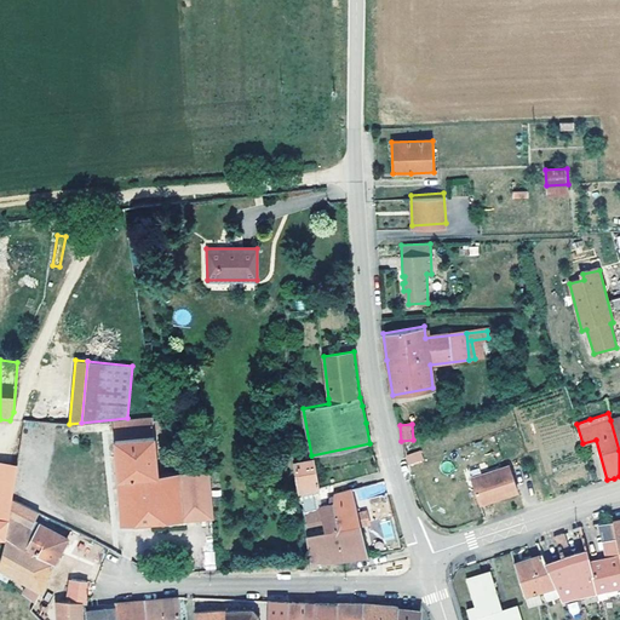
[(144,521),(212,516),(207,469),(158,474),(154,435),(114,438),(121,523),(142,521),(144,521)]
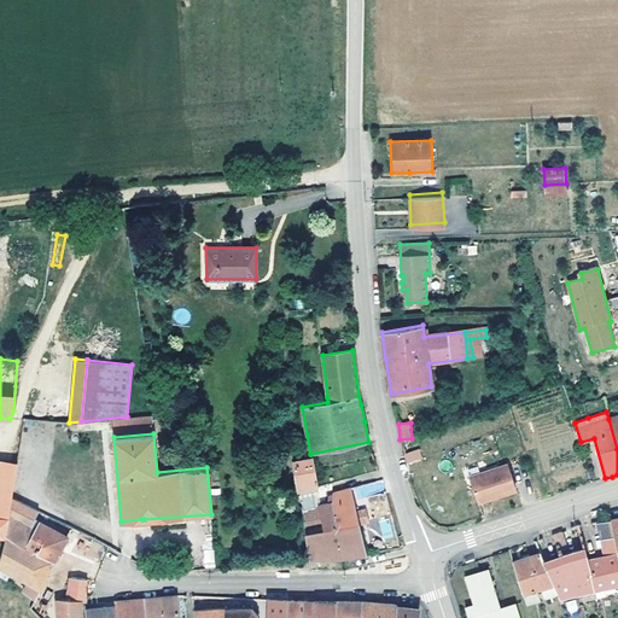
[(407,465),(423,460),(419,449),(403,454),(407,465)]
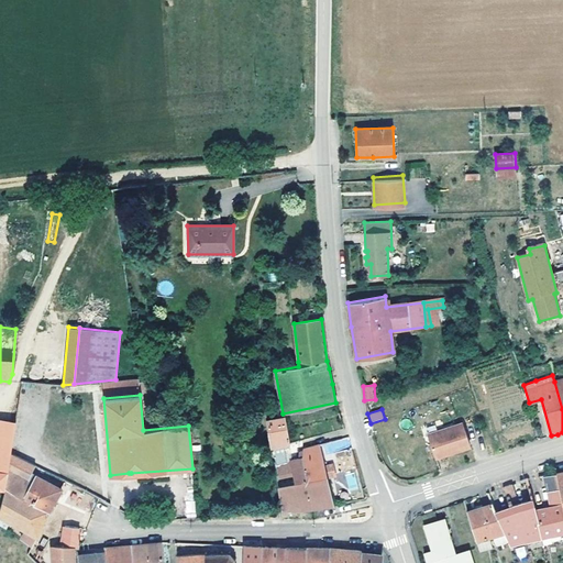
[(283,418),(267,420),(272,448),(279,446),(280,450),(289,448),(288,444),(290,443),(285,417),(283,418)]
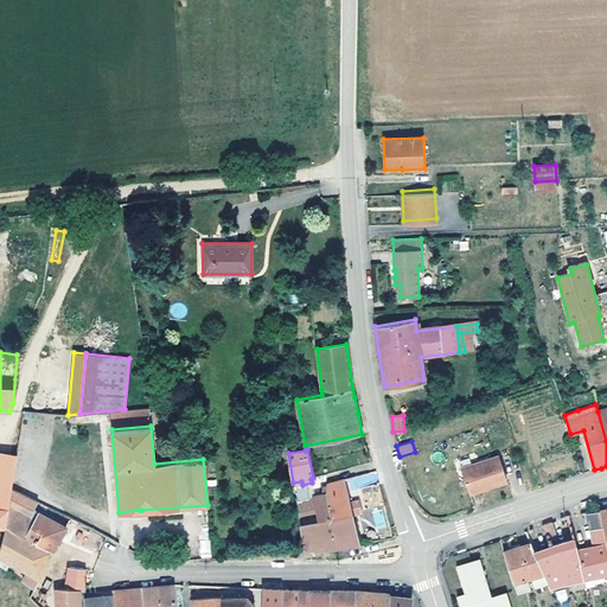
[(0,525),(6,526),(12,489),(17,454),(0,452),(0,525)]
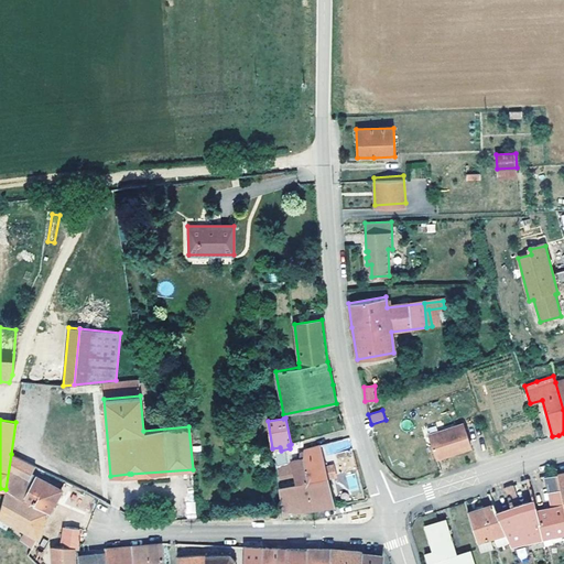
[(464,423),(429,435),(436,458),(446,455),(447,457),(472,449),(464,423)]
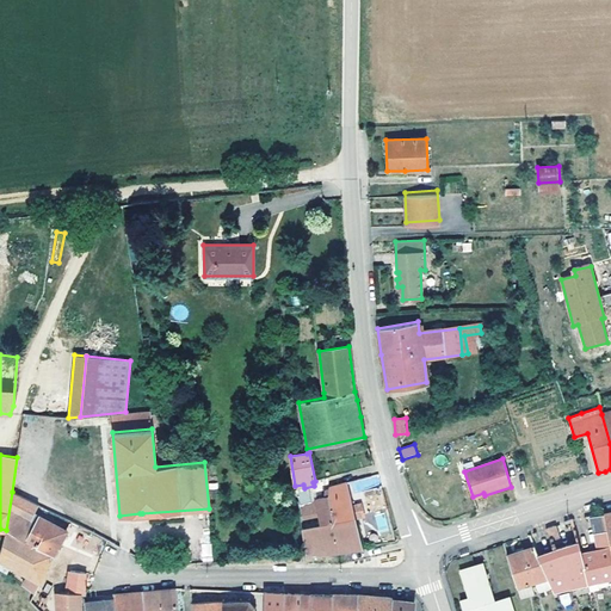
[(352,505),(345,482),(328,487),(328,495),(327,504),(339,551),(352,549),(363,548),(355,518),(363,516),(359,504),(352,505)]
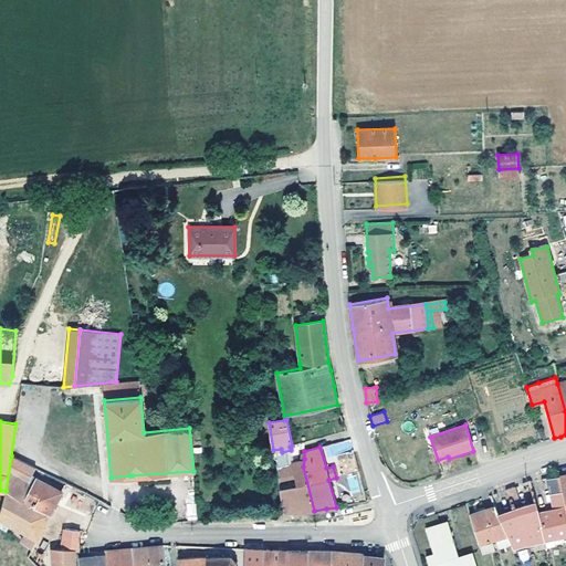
[(21,543),(31,548),(33,549),(51,511),(62,492),(32,475),(35,468),(11,456),(6,491),(0,511),(0,517),(10,524),(25,533),(21,543)]
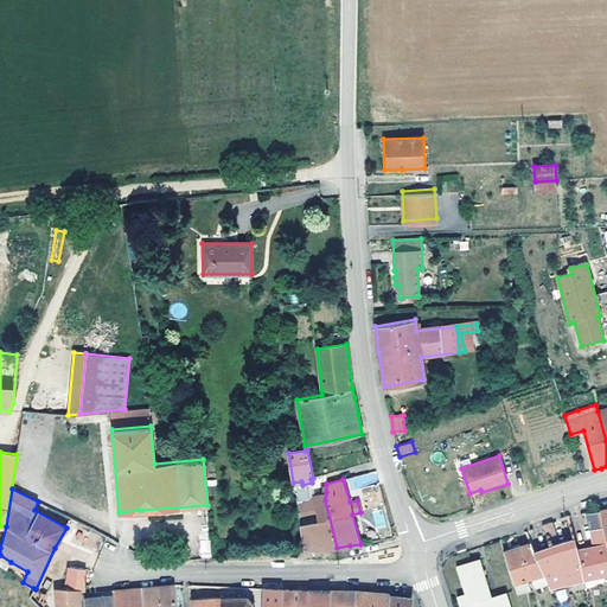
[(318,548),(337,548),(325,500),(326,492),(312,496),(315,513),(318,524),(302,528),(304,549),(318,548)]
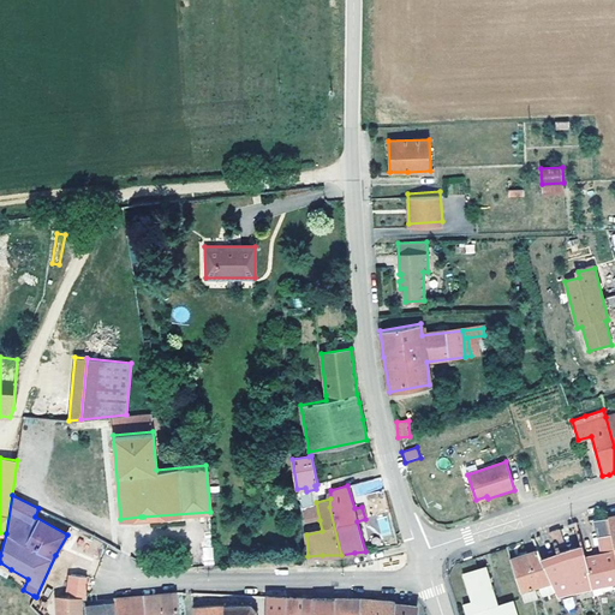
[(608,517),(595,519),(598,536),(611,533),(608,517)]
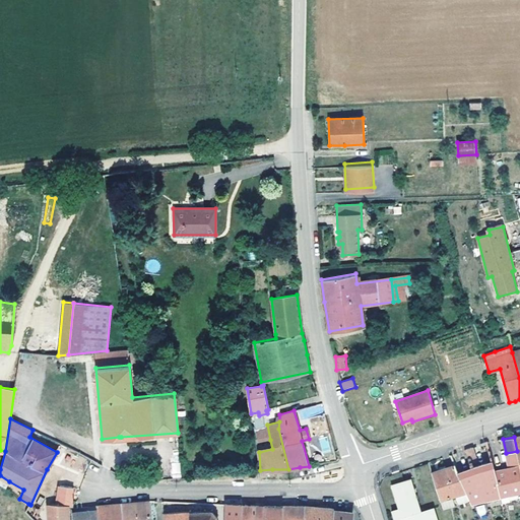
[(272,449),(270,440),(257,442),(259,452),(272,449)]
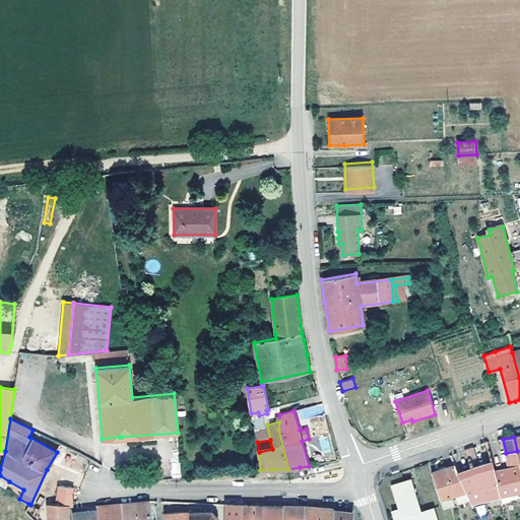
[(519,467),(517,451),(506,453),(509,468),(495,470),(488,442),(473,447),(465,450),(470,468),(457,472),(470,501),(471,503),(474,502),(485,499),(519,491),(519,467)]
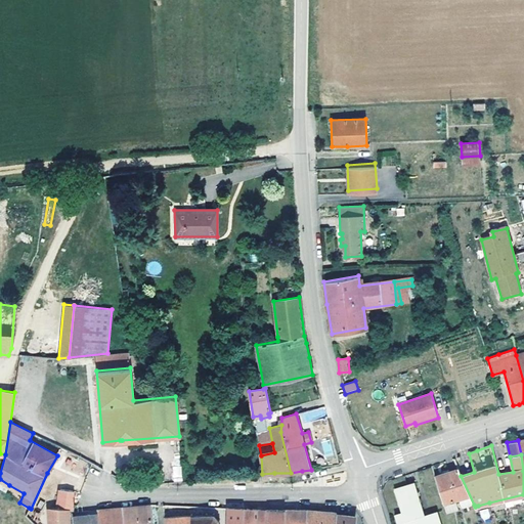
[(172,467),(174,481),(182,480),(181,466),(172,467)]
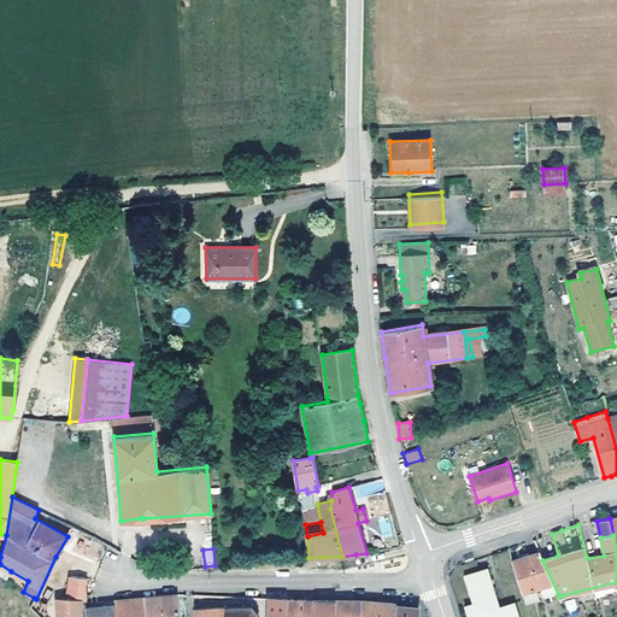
[(542,560),(538,552),(511,560),(522,593),(540,587),(544,599),(558,594),(542,560)]
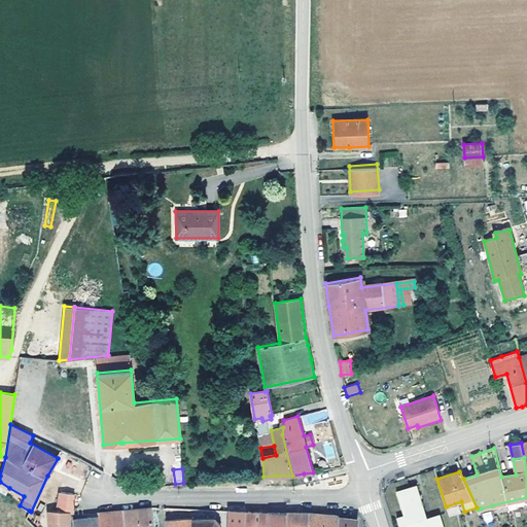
[(0,491),(5,495),(9,488),(0,482),(0,491)]
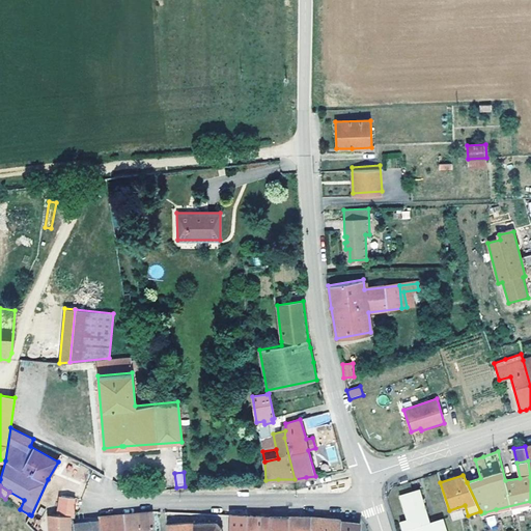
[(399,496),(407,520),(418,516),(421,530),(447,530),(443,518),(430,522),(420,490),(399,496)]
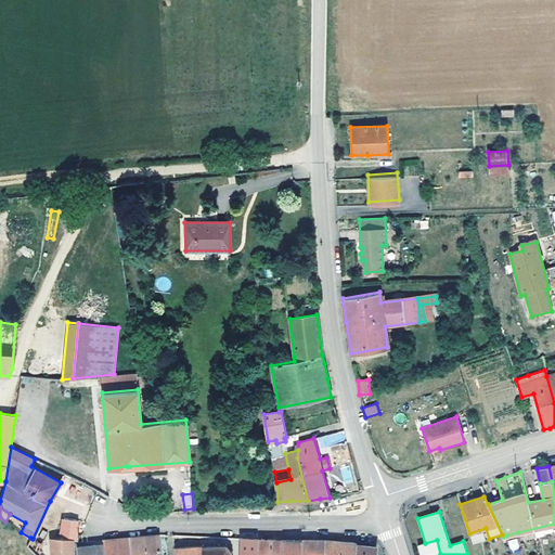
[(77,530),(78,521),(78,520),(64,518),(61,538),(73,540),(77,540),(77,530)]
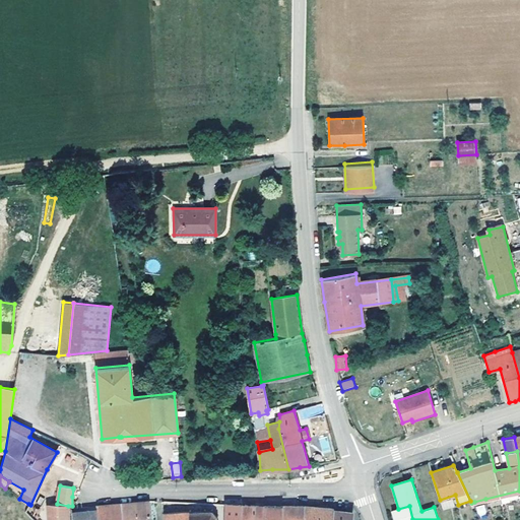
[(443,509),(452,507),(455,506),(452,497),(440,501),(443,509)]
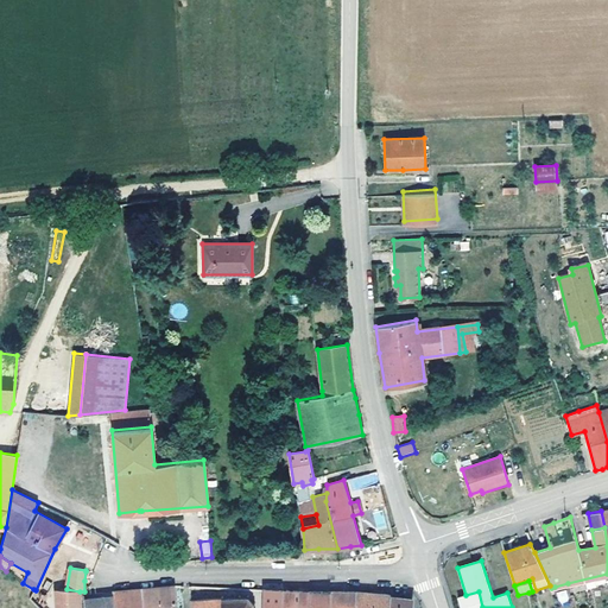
[(176,607),(175,586),(140,589),(143,606),(154,605),(154,607),(176,607)]
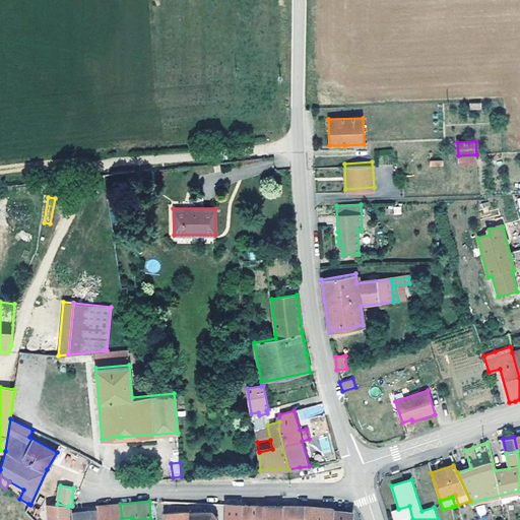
[(51,519),(69,519),(68,506),(57,504),(52,504),(51,516),(51,519)]
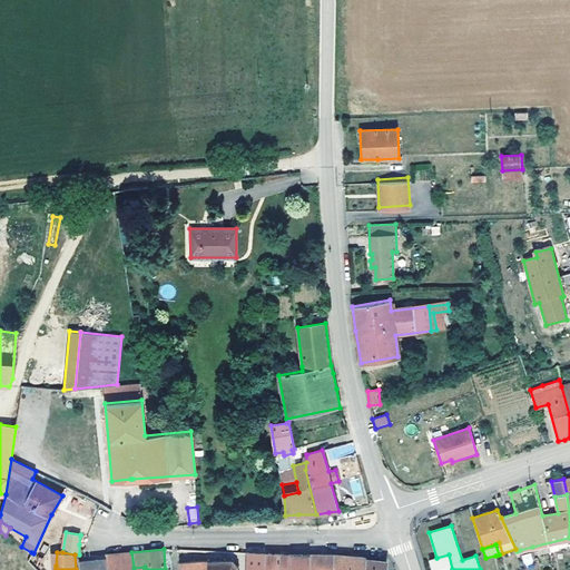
[(134,568),(131,552),(106,556),(106,559),(107,569),(145,569),(145,567),(134,568)]
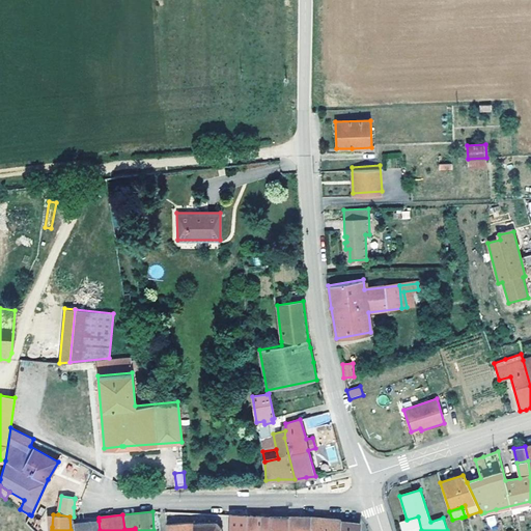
[(246,530),(247,515),(238,514),(229,514),(228,530),(246,530)]
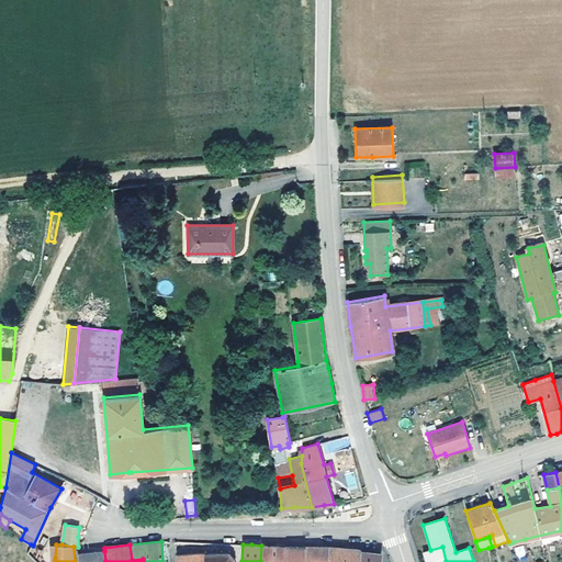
[(285,561),(288,547),(277,547),(261,546),(260,561),(285,561)]
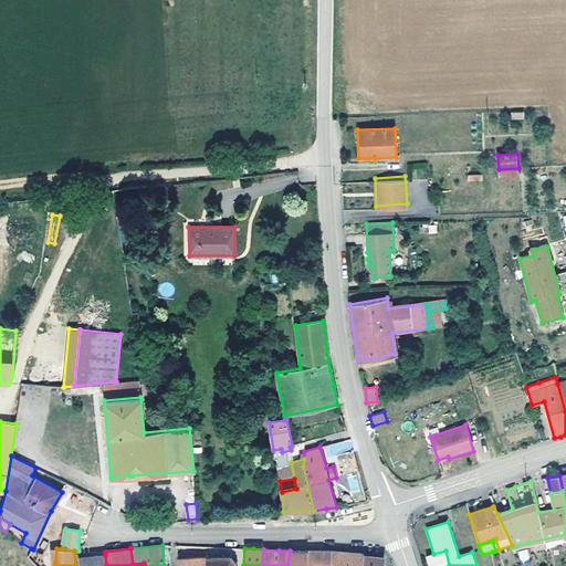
[(517,555),(523,563),(530,557),(524,549),(517,555)]
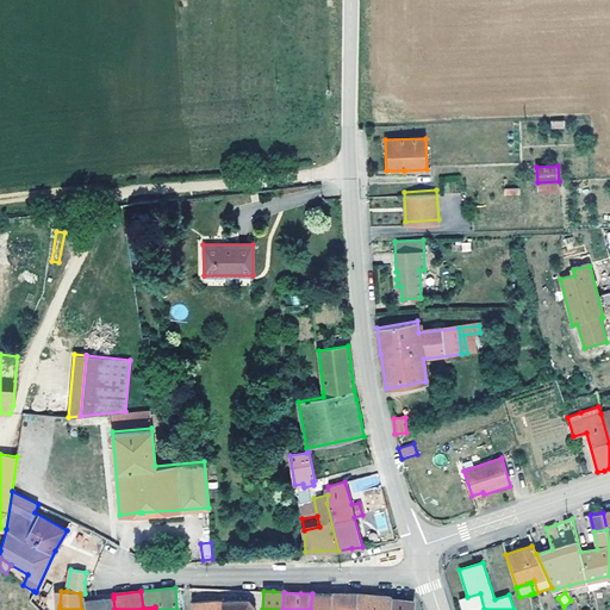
[(330,609),(332,593),(319,593),(312,593),(310,609),(330,609)]
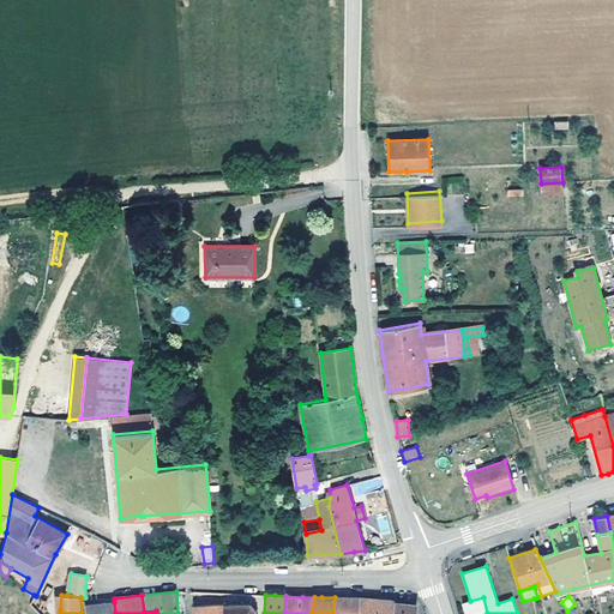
[(357,613),(359,599),(345,597),(335,597),(332,613),(357,613)]
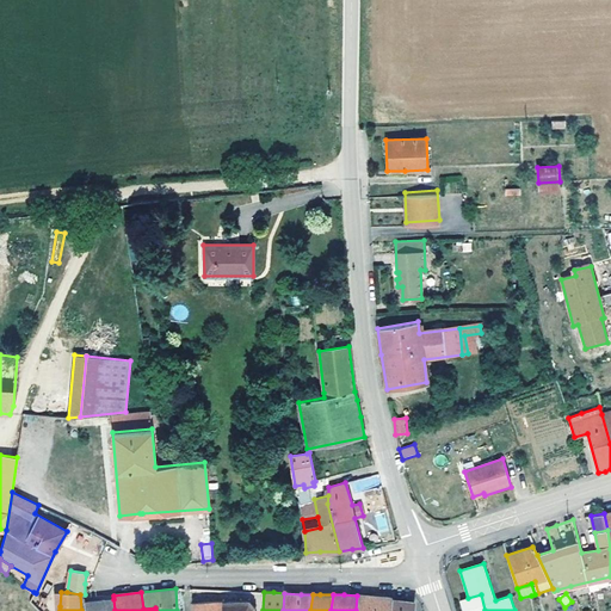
[(463,610),(485,610),(481,594),(468,598),(460,600),(463,610)]
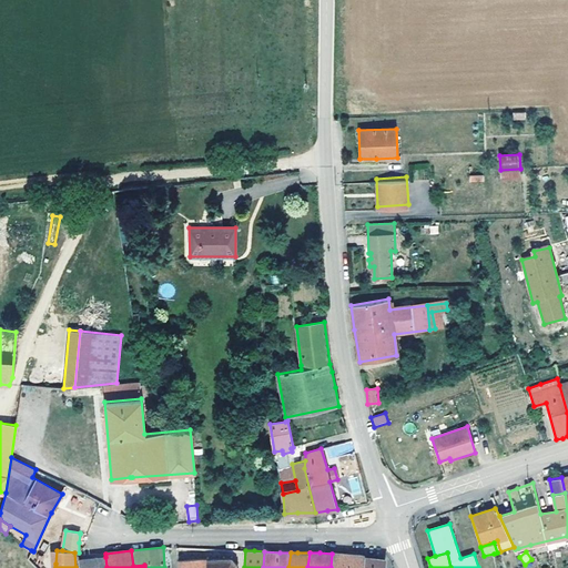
[(331,567),(384,567),(385,560),(372,558),(364,558),(365,556),(332,554),(331,567)]
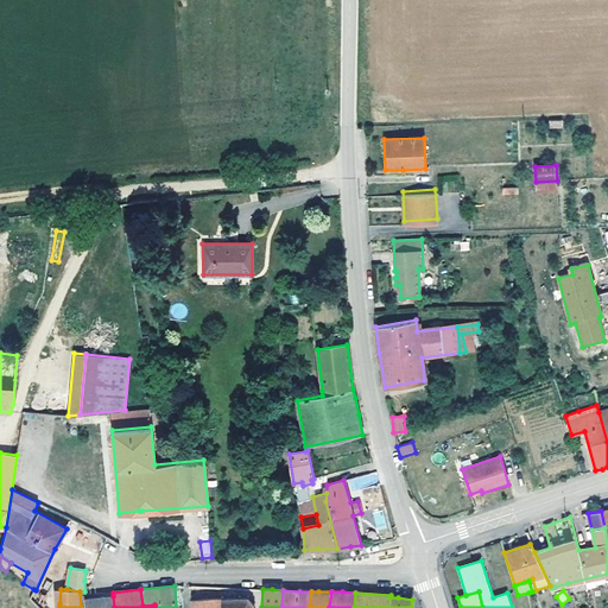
[(253,607),(253,605),(255,603),(254,601),(253,602),(248,597),(249,595),(247,595),(246,597),(241,597),(241,595),(239,594),(239,597),(223,599),(223,596),(222,596),(221,599),(191,601),(191,607),(253,607)]
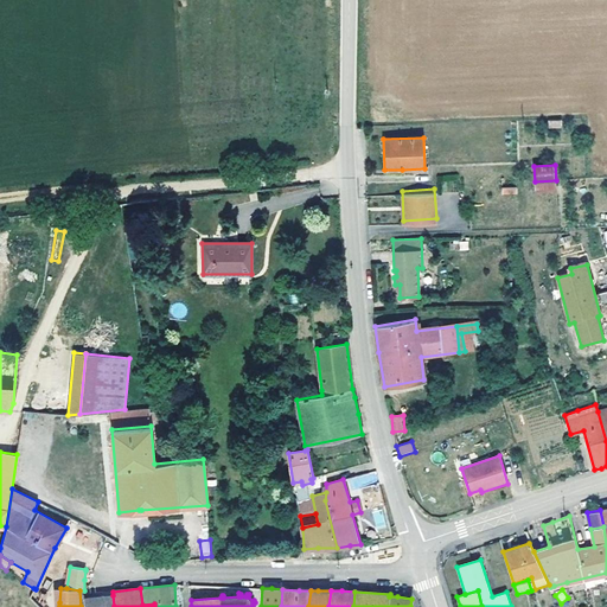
[(114,606),(113,595),(100,596),(84,599),(84,606),(114,606)]
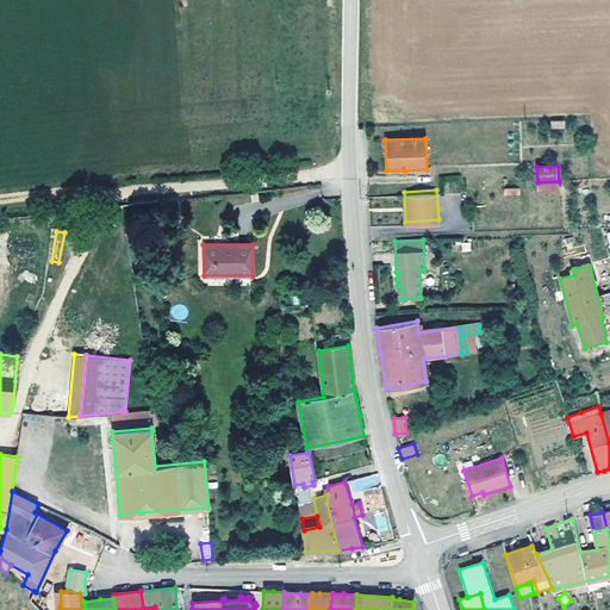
All buildings are outlined.
